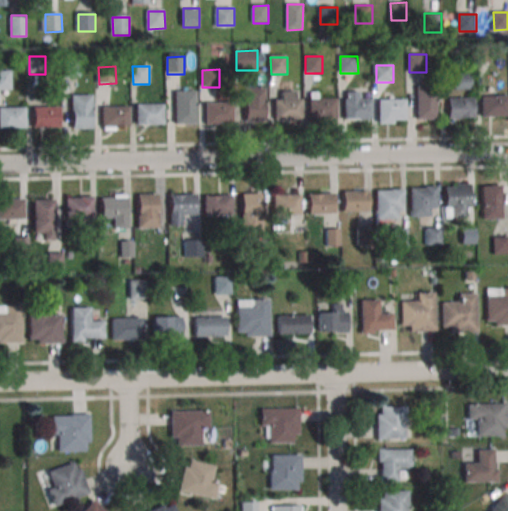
[(0,71),(12,71),(12,89),(0,89),(0,71)]
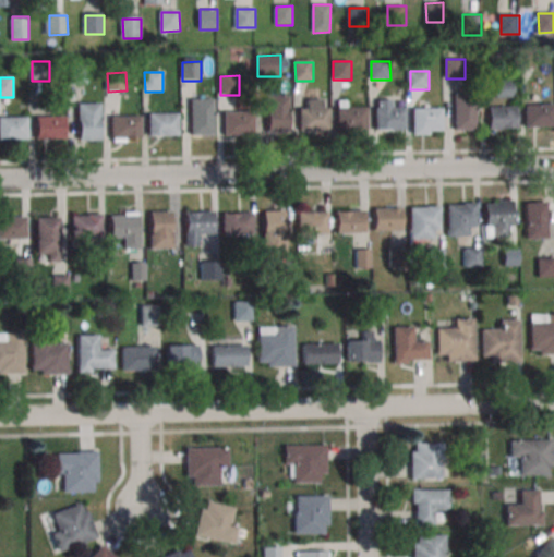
[(497,80),(515,80),(515,99),(497,99),(497,80)]
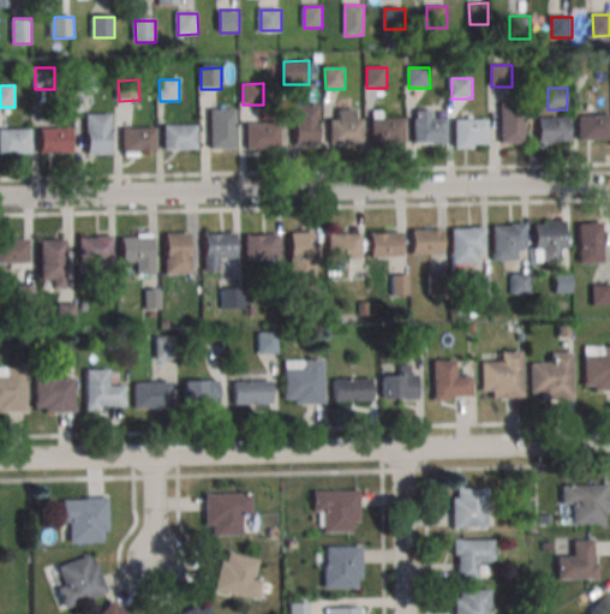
[(526,103),(527,143),(503,143),(502,105),(526,103)]
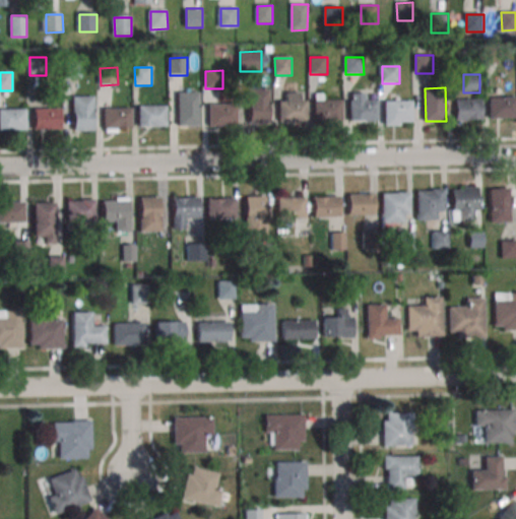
[(269,89),(270,123),(251,123),(250,90),(269,89)]
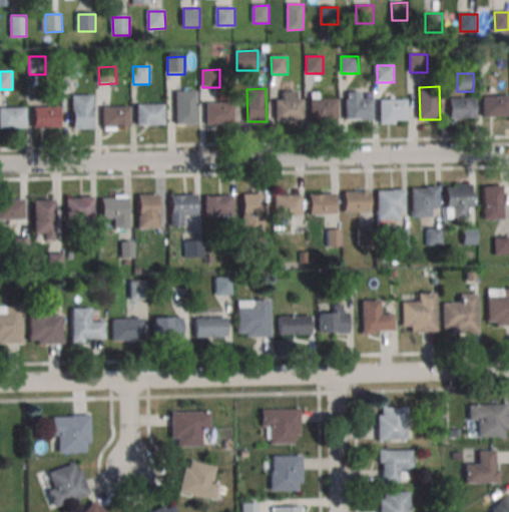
[(196,91),(197,124),(177,124),(176,92),(196,91)]
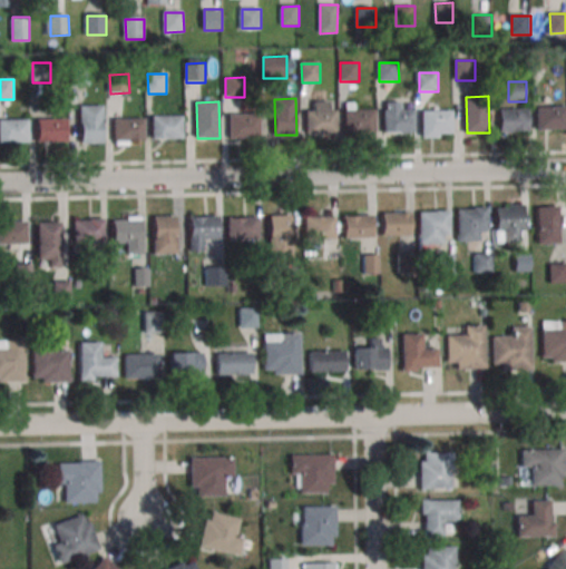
[(337,110),(338,133),(309,134),(308,111),(315,111),(315,101),(330,101),(331,111),(337,110)]
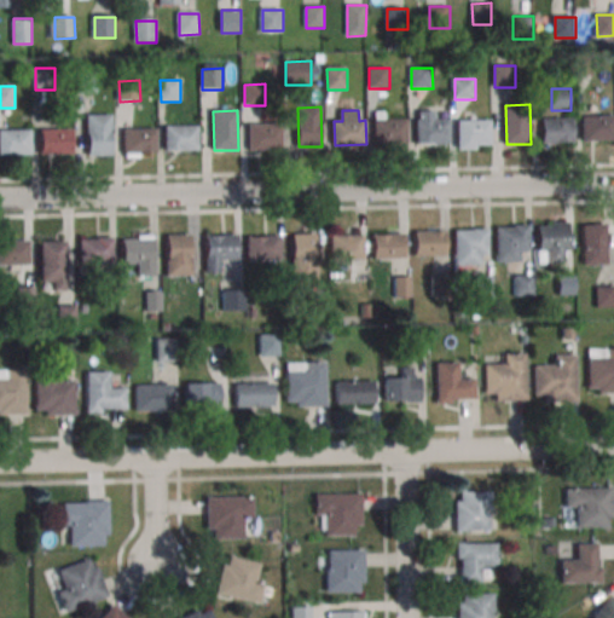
[(449,120),(450,144),(418,145),(417,111),(435,110),(435,121),(449,120)]
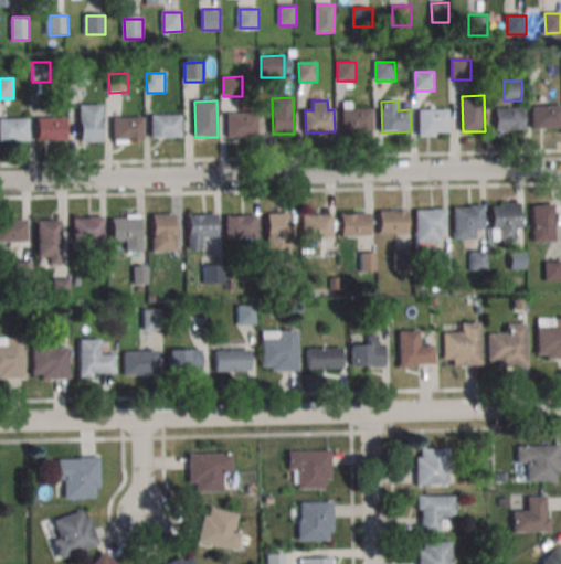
[(104,142),(104,105),(81,105),(81,142),(104,142)]
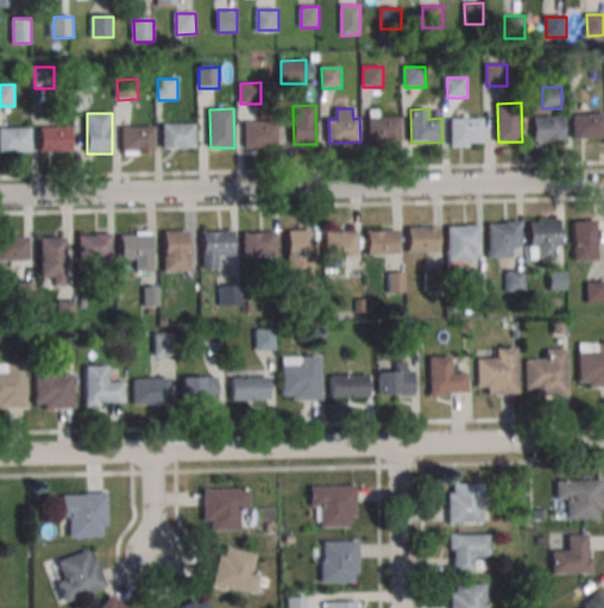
[(603,137),(576,138),(574,114),(603,113),(603,137)]
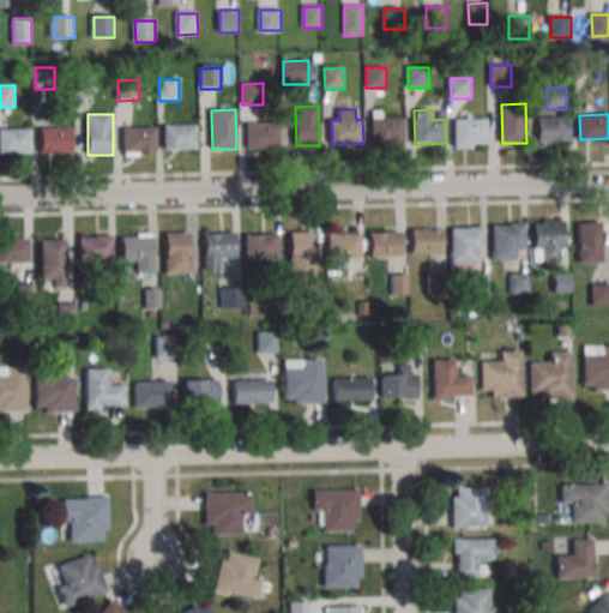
[(570,118),(570,142),(540,143),(538,119),(570,118)]
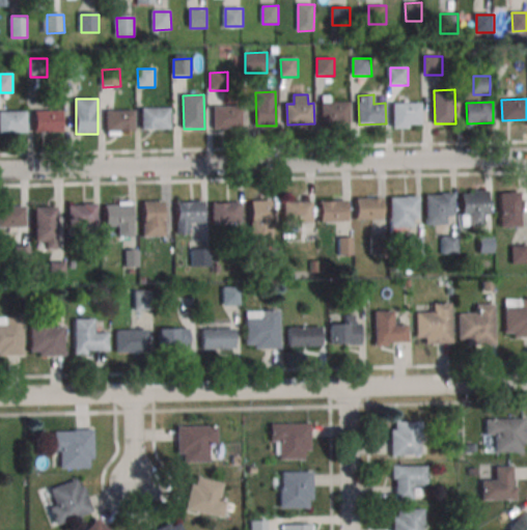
[(350,103),(350,123),(323,124),(323,103),(350,103)]
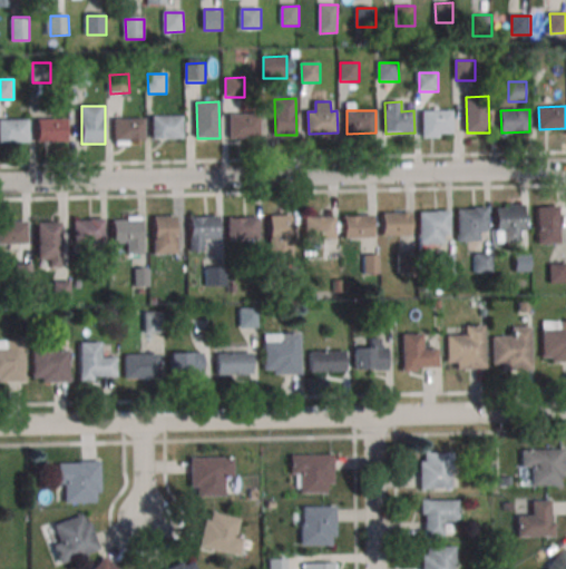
[(452,111),(454,134),(425,135),(423,113),(452,111)]
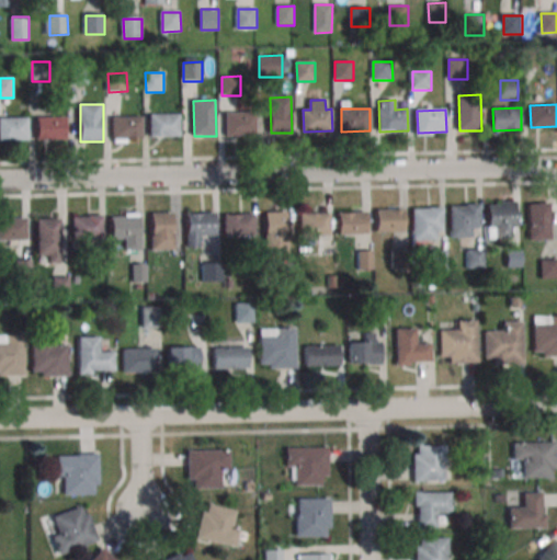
[(256,113),(257,135),(228,136),(227,113),(256,113)]
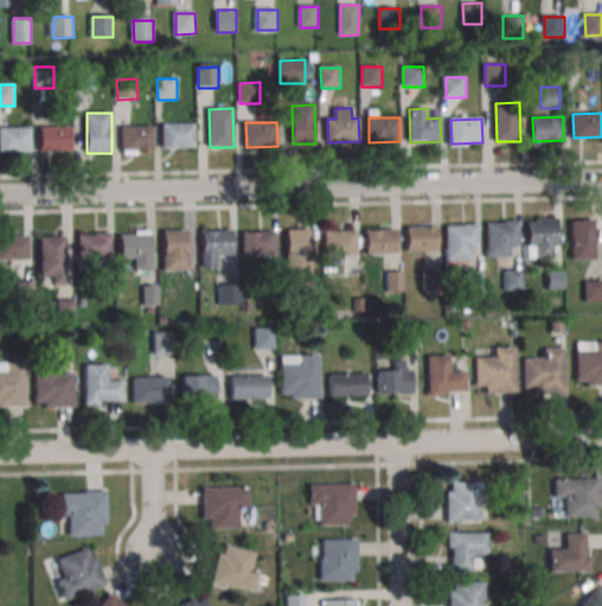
[(193,123),(194,148),(164,148),(162,125),(193,123)]
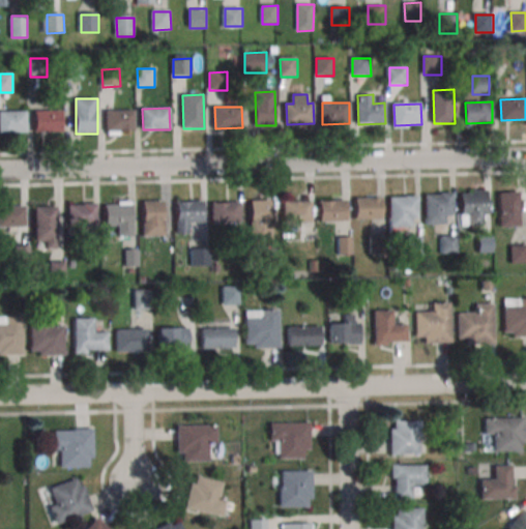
[(63,111),(63,131),(36,133),(36,112),(63,111)]
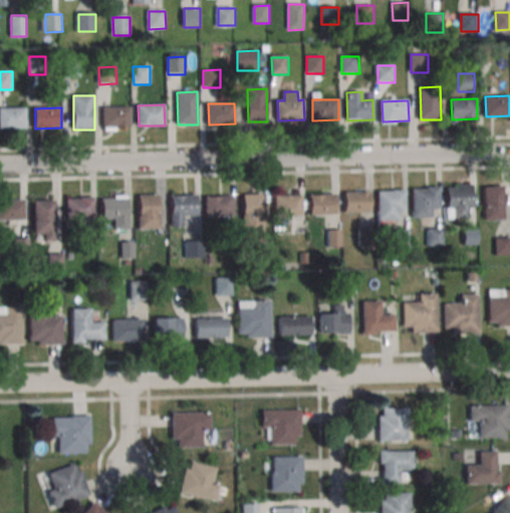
[(131,107),(131,127),(105,129),(104,108),(131,107)]
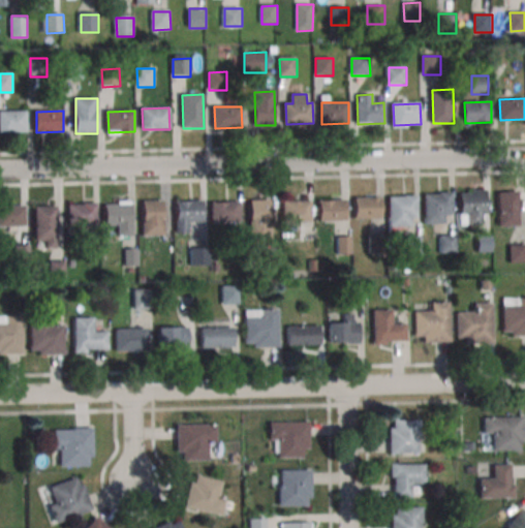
[(0,113),(27,112),(27,132),(0,133),(0,113)]
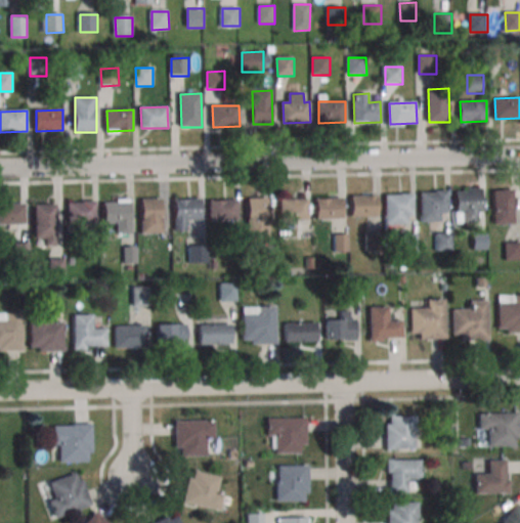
[(496,190),(496,224),(517,224),(517,190),(496,190)]
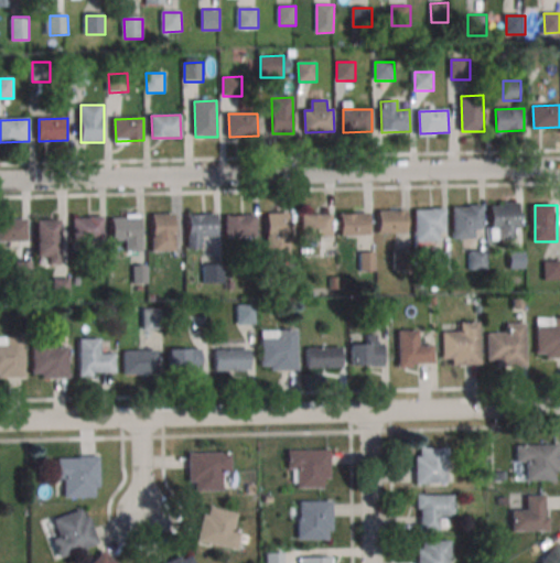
[(520,206),(520,240),(493,241),(492,206),(520,206)]
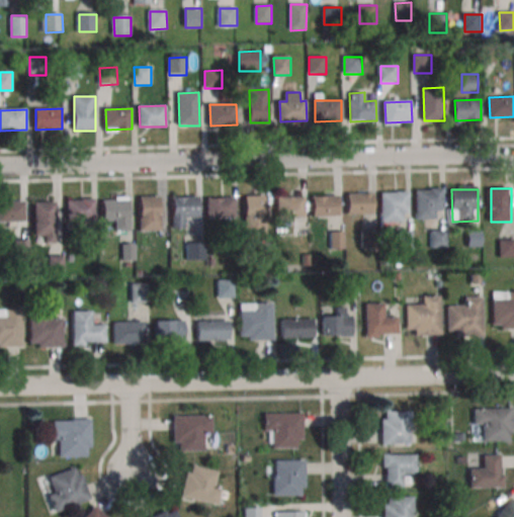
[(443,190),(444,210),(437,211),(437,219),(418,220),(417,190),(443,190)]
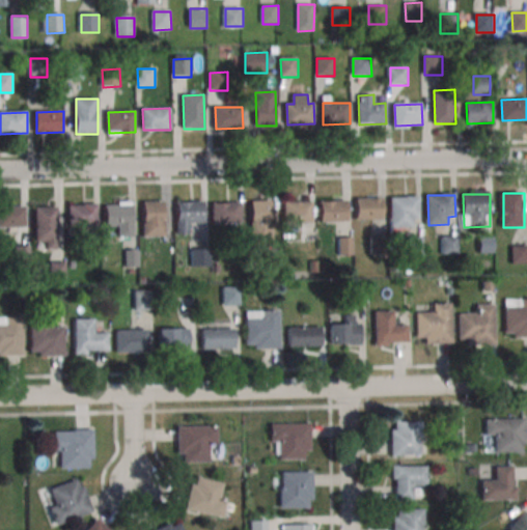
[(418,197),(419,218),(413,219),(413,227),(392,228),(391,198),(418,197)]
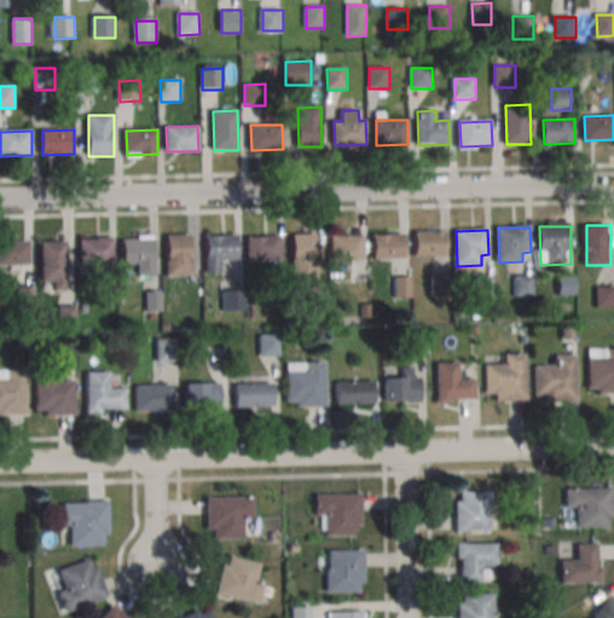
[(447,231),(449,255),(417,256),(416,232),(447,231)]
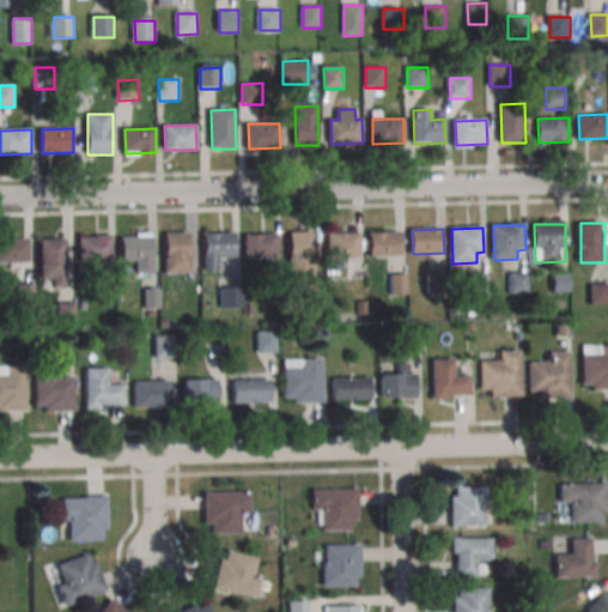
[(315,231),(291,231),(291,278),(315,278),(315,231)]
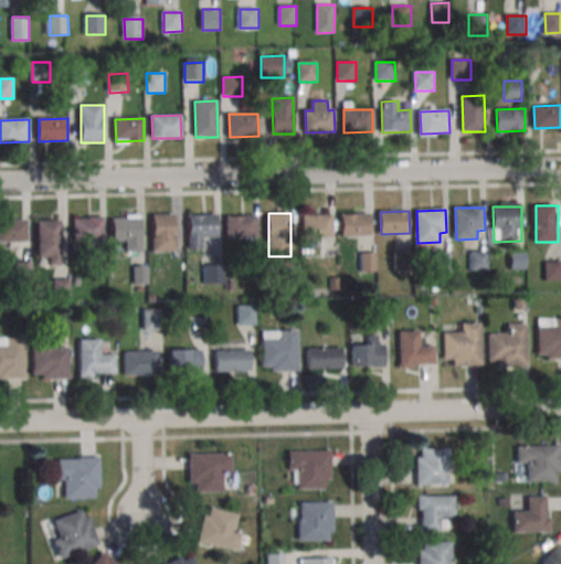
[(370,213),(371,235),(342,236),(341,214),(370,213)]
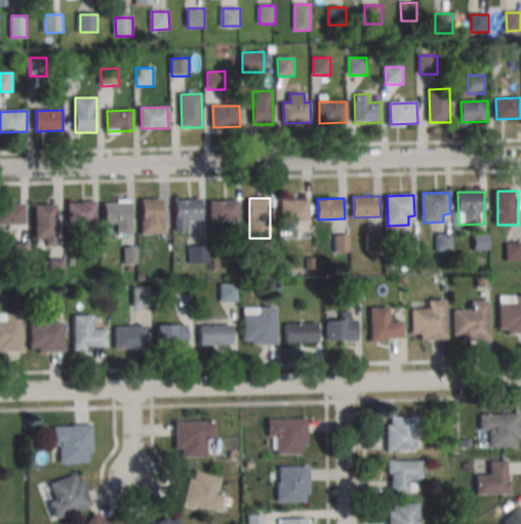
[(143,235),(163,235),(163,199),(143,199),(143,235)]
